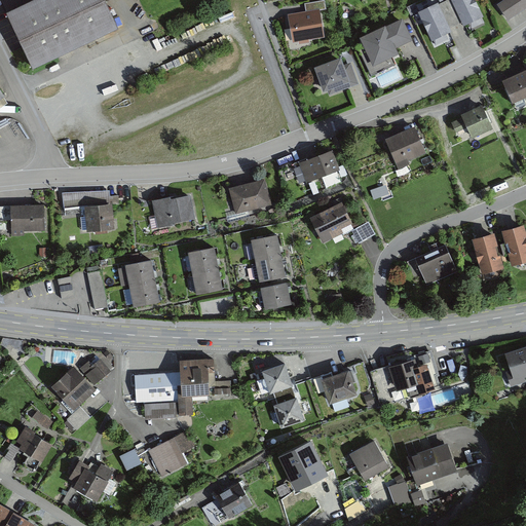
[(2,0),(0,1),(0,4),(31,70),(116,31),(104,4),(113,0),(2,0)]
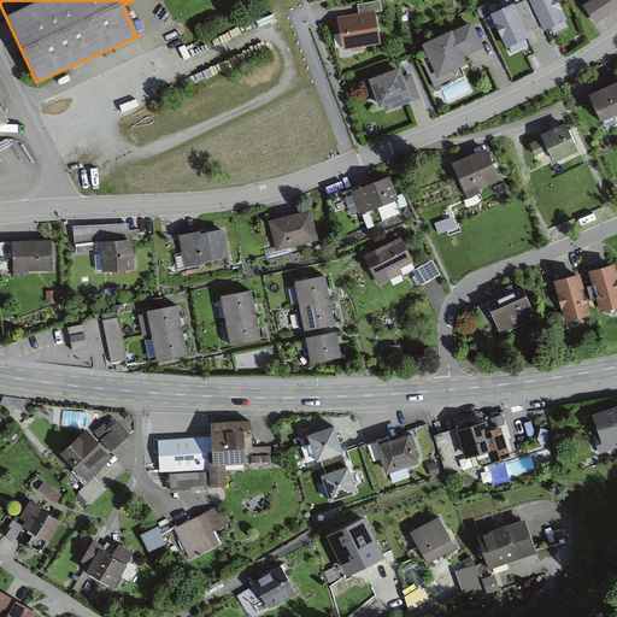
[(557,0),(524,0),(491,17),(506,50),(532,39),(529,34),(542,27),(546,33),(568,22),(557,0)]
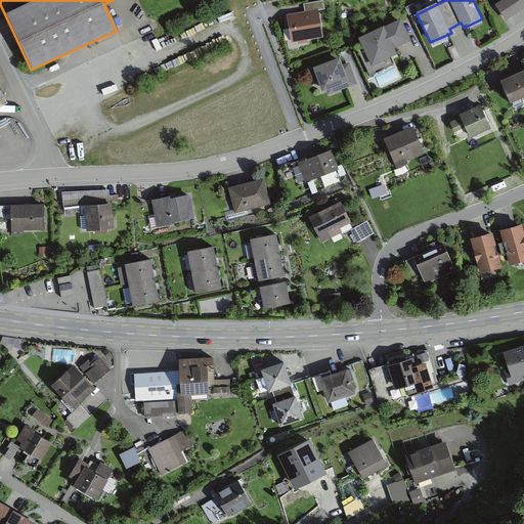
[(523,0),(506,0),(497,6),(506,18),(523,5),(523,0)]
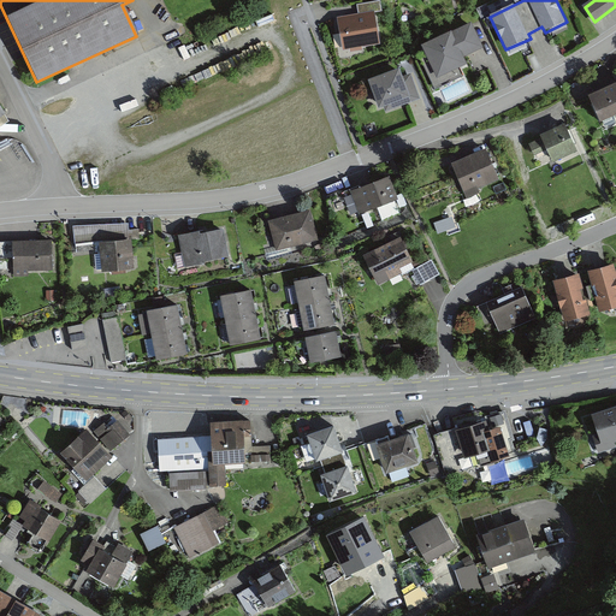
[(359,16),(337,21),(343,52),(379,45),(374,15),(383,13),(380,3),(357,6),(359,16)]
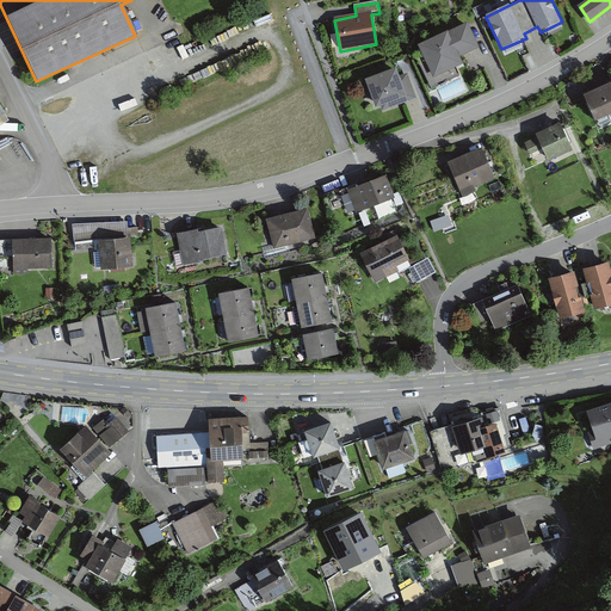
[(468,25),(418,47),(431,78),(462,65),(460,59),(479,50),(468,25)]
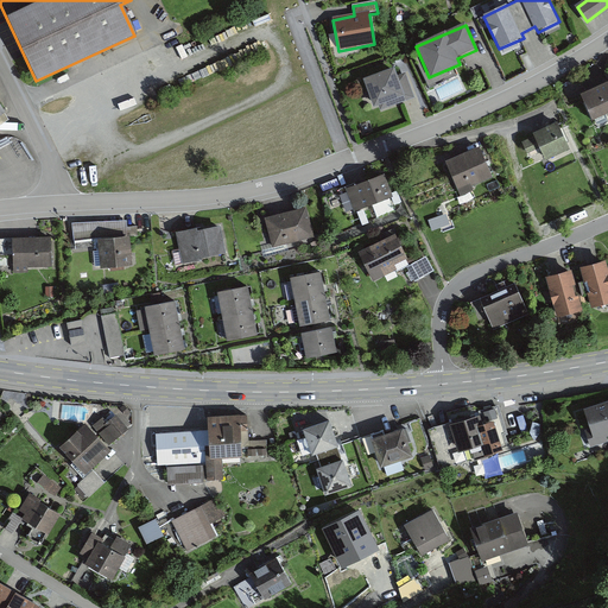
[(392,70),(362,81),(373,107),(379,105),(382,113),(416,100),(405,74),(396,77),(392,70)]
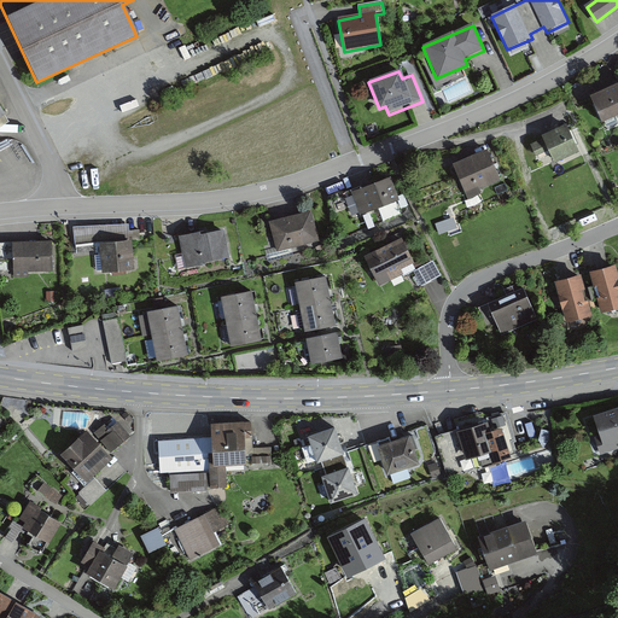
[(617,117),(617,86),(588,101),(600,127),(617,117)]
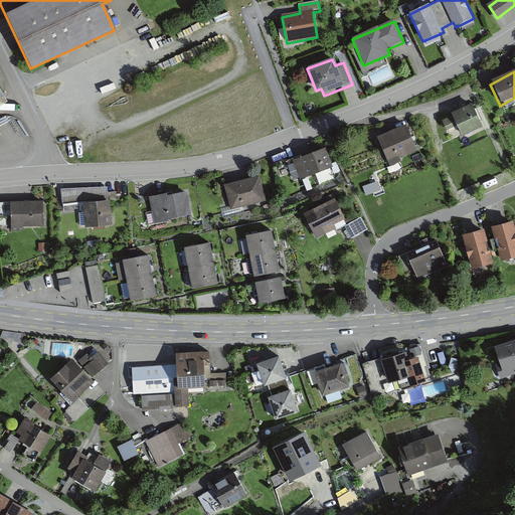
[(452,118),(443,122),(448,133),(457,130),(460,138),(483,128),(473,105),(450,115),(452,118)]
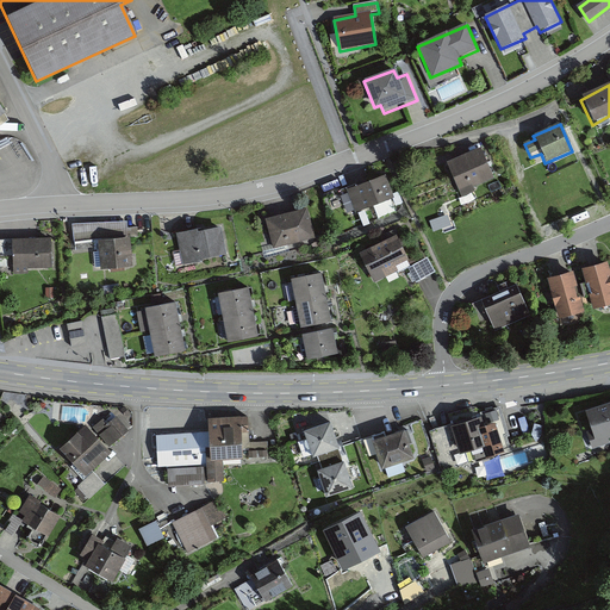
[(481,148),(447,162),(459,193),(493,180),(481,148)]
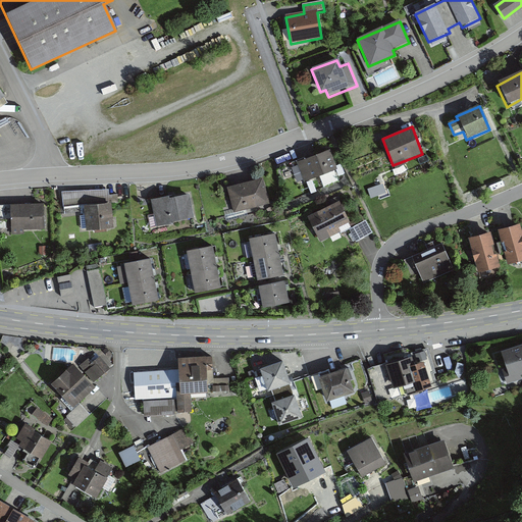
[(328,149),(297,161),(304,181),(336,169),(328,149)]
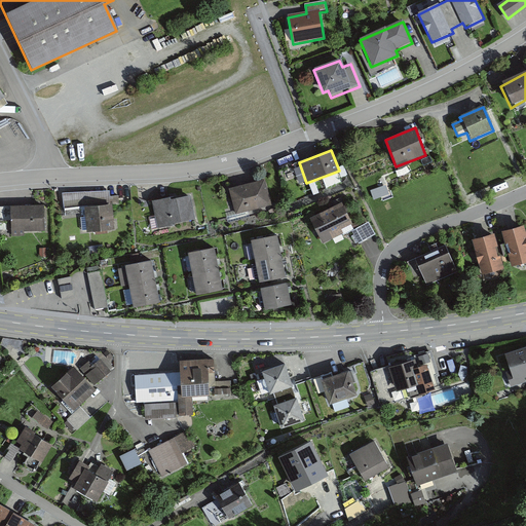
[(266,179),(228,188),(234,214),(272,204),(266,179)]
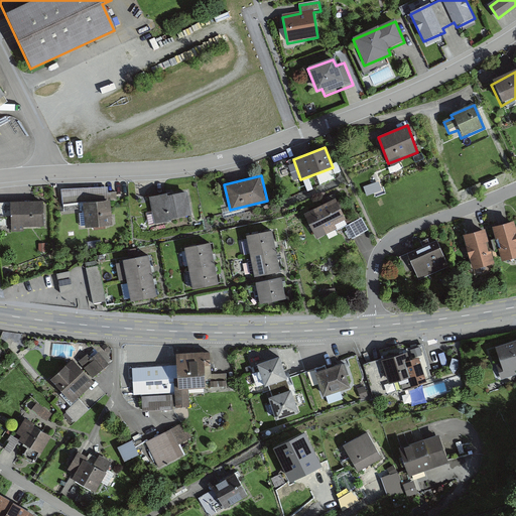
[(108,187),(62,189),(63,205),(83,204),(86,226),(113,225),(108,187)]
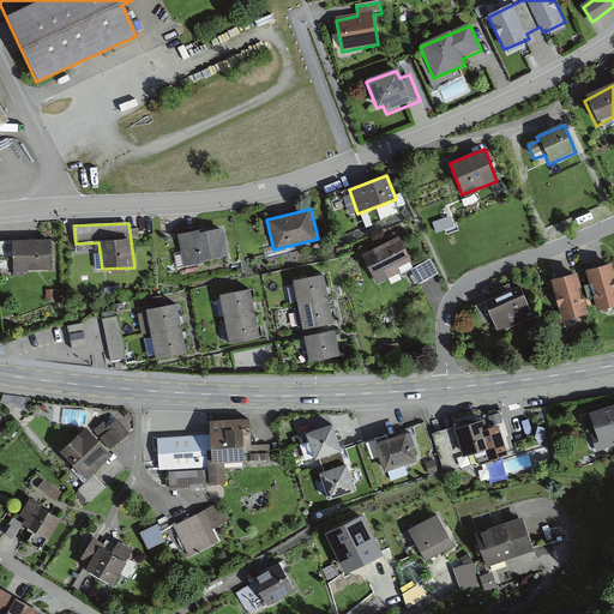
[(198,228),(178,232),(184,265),(228,257),(223,227),(199,232),(198,228)]
